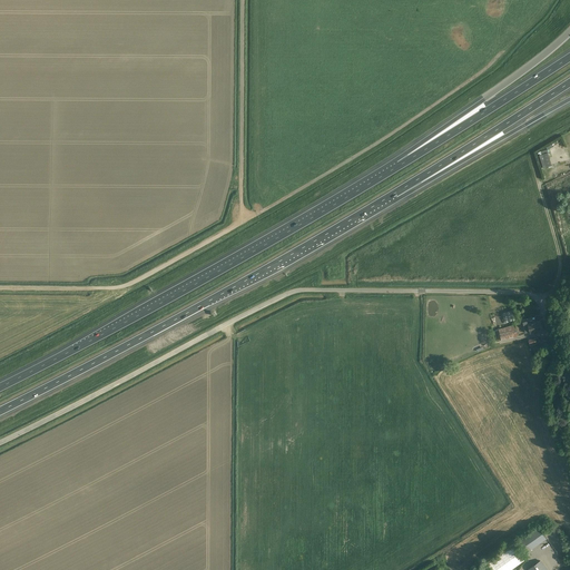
[(542,155),(546,167),(551,166),(547,149),(541,151),(542,155)]
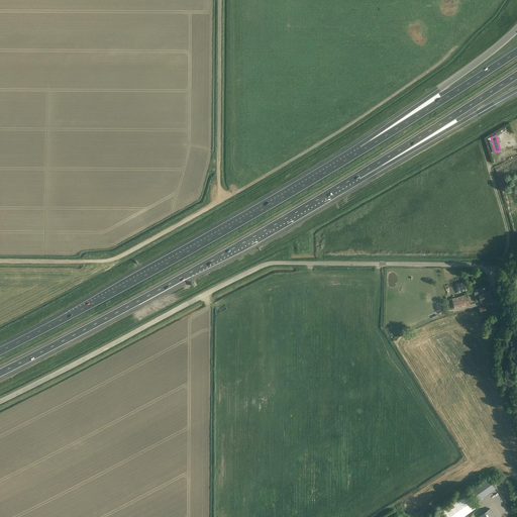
[(468,290),(464,281),(456,283),(459,292),(468,290)]
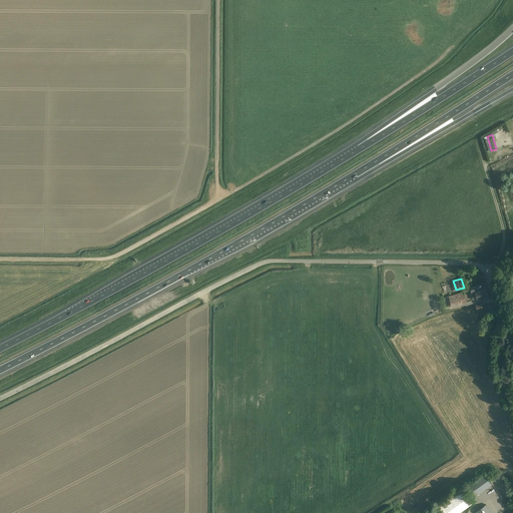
[(477,299),(477,300),(488,297),(486,289),(475,292),(475,289),(471,290),(473,300),(477,299)]
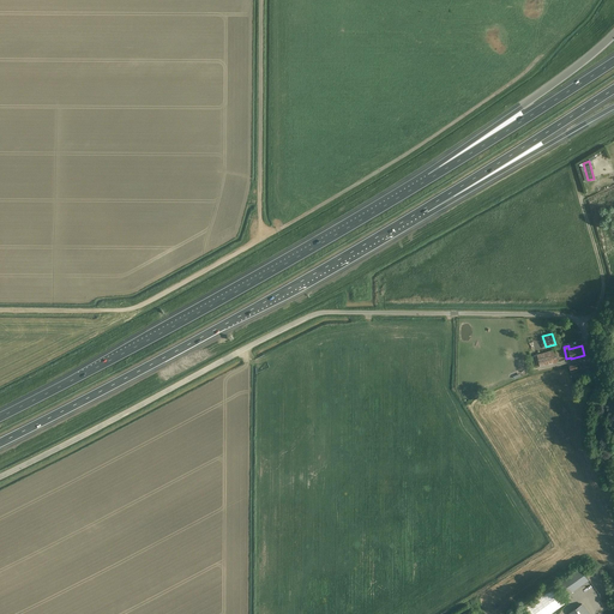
[(554,349),(534,356),(537,366),(540,366),(558,361),(554,349)]
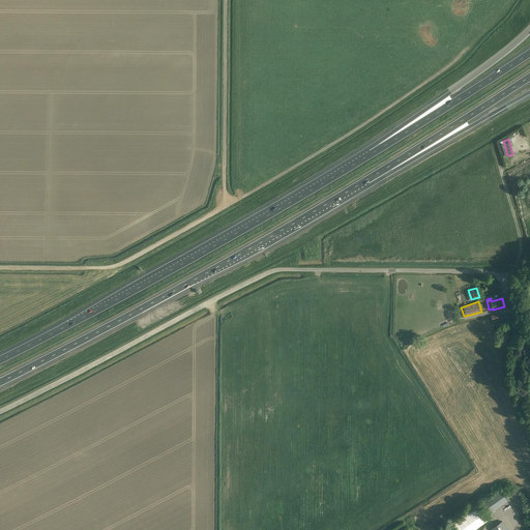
[(501,490),(483,502),(491,513),(508,501),(501,490)]
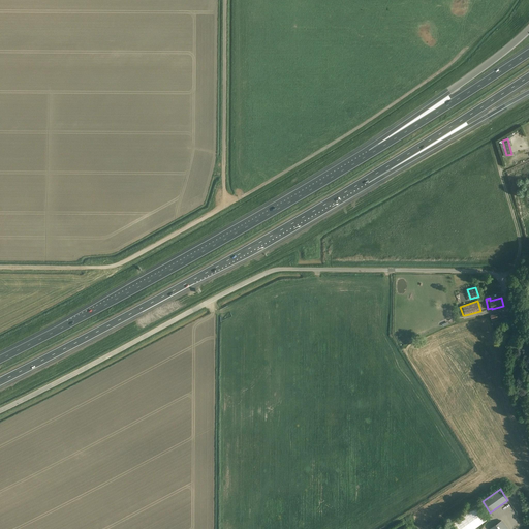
[(507,528),(502,520),(490,528),(507,528)]
